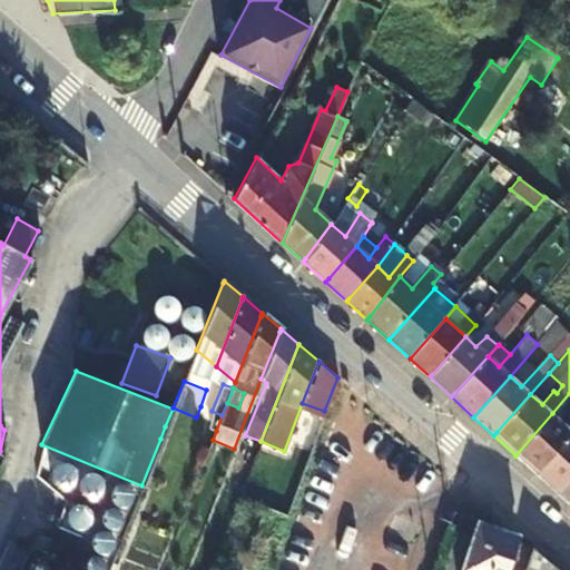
[(194,422),(216,431),(222,415),(212,411),(200,406),(196,418),(194,422)]
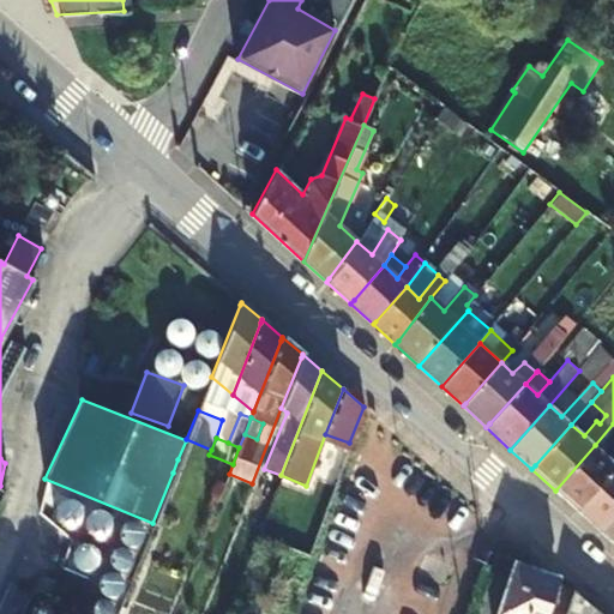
[(555,491),(577,510),(613,468),(613,463),(595,445),(555,491)]
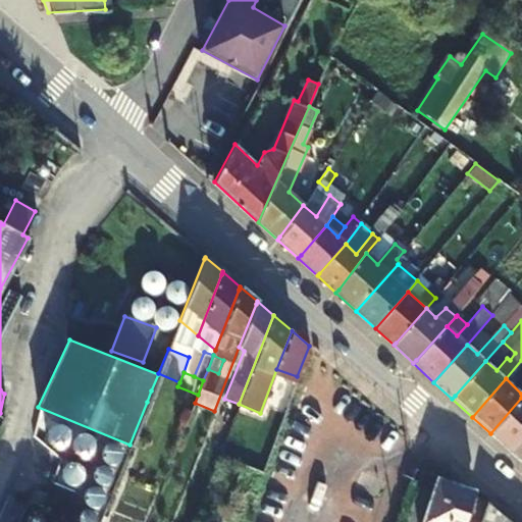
[(172,400),(151,390),(147,402),(168,410),(172,400)]
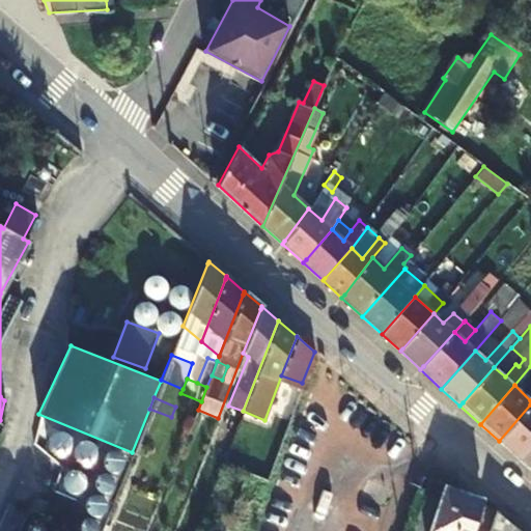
[(530,444),(530,404),(499,441),(519,459),(521,456),(530,444)]
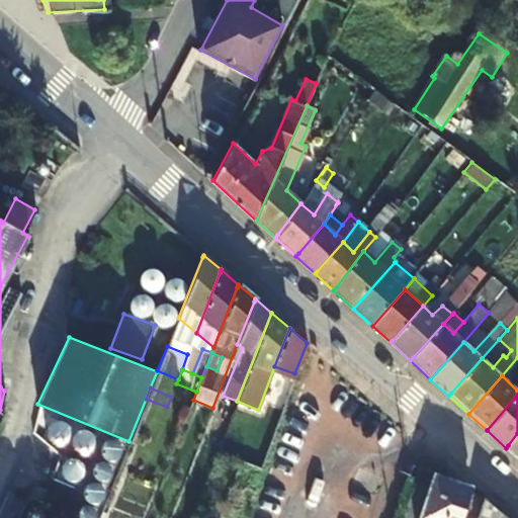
[(506,448),(517,458),(517,433),(508,445),(506,448)]
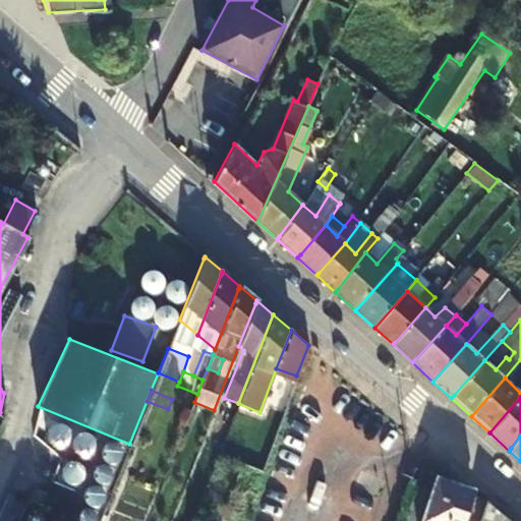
[(461,520),(470,496),(472,491),(473,488),(433,476),(419,520),(461,520)]
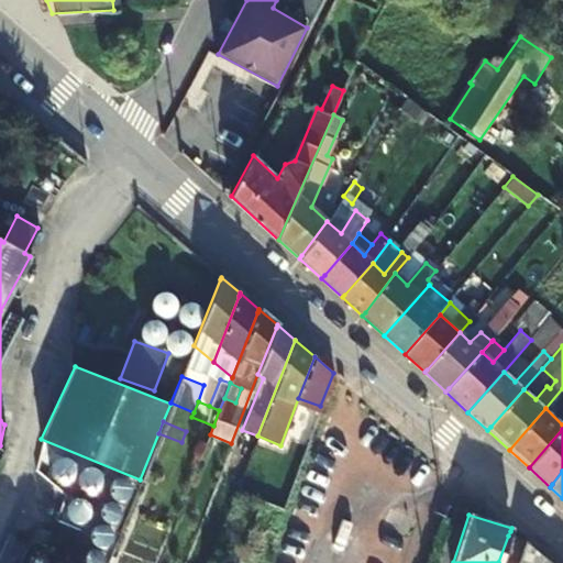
[(508,536),(498,562),(519,562),(527,542),(508,536)]
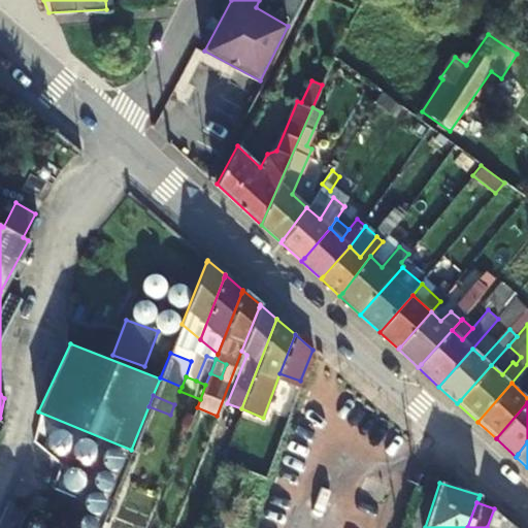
[(517,527),(494,508),(487,527),(517,527)]
